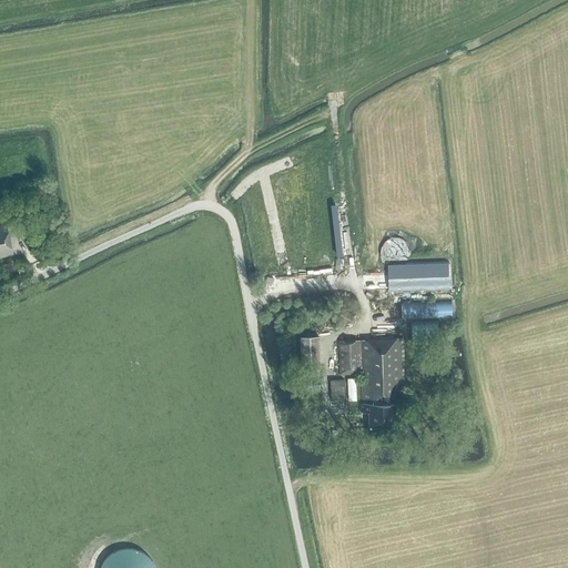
[(56,229),(53,214),(39,217),(42,231),(56,229)]
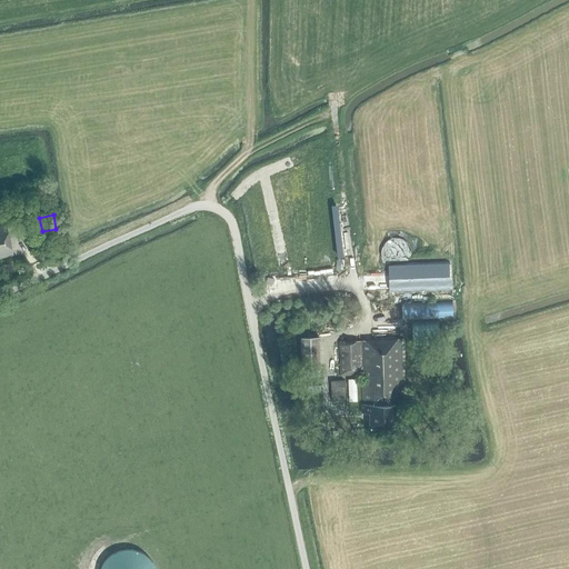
[(0,257),(13,255),(7,226),(0,226),(0,257)]
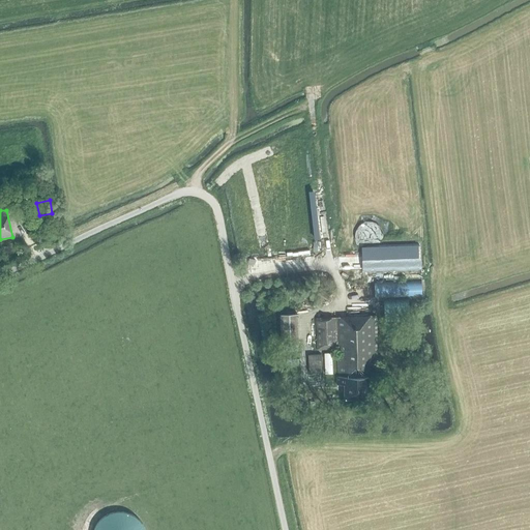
[(323,249),(323,239),(315,240),(315,249),(323,249)]
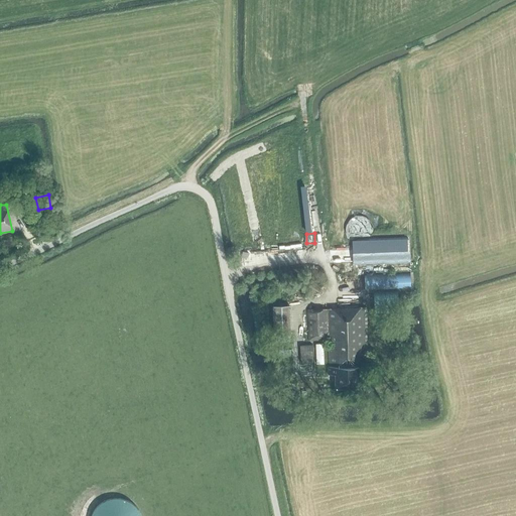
[(366,274),(367,290),(413,288),(412,272),(366,274)]
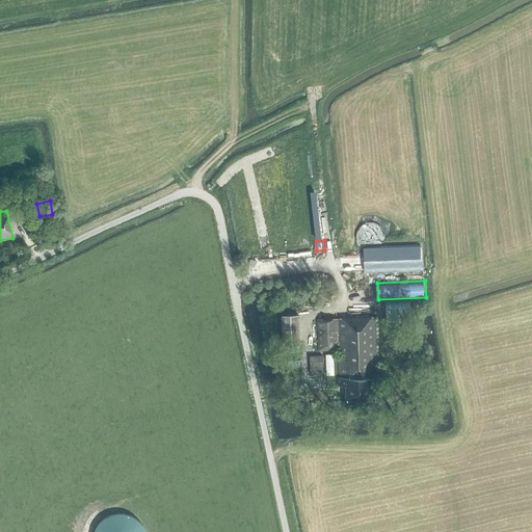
[(300,346),(298,315),(281,316),(282,347),(300,346)]
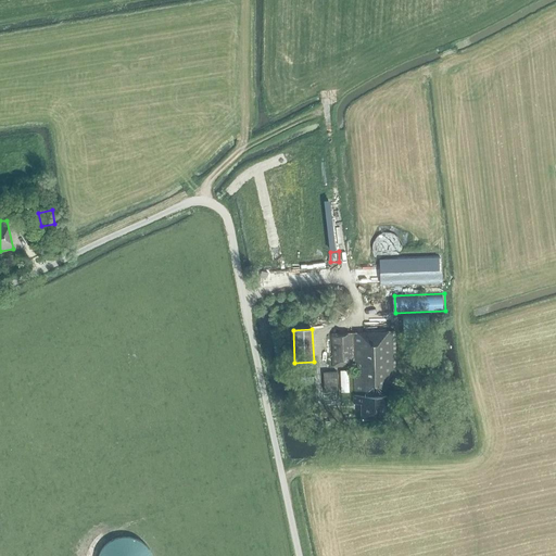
[(396,394),(394,331),(331,333),(332,368),(353,367),(355,403),(355,404),(363,404),(363,418),(390,417),(389,395),(396,394)]
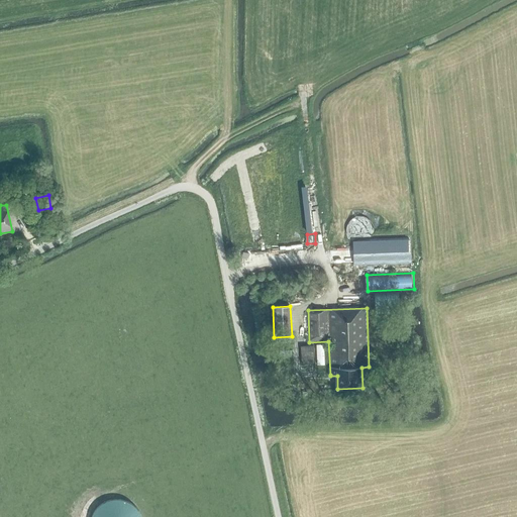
[(326,343),(318,343),(318,364),(326,364),(326,343)]
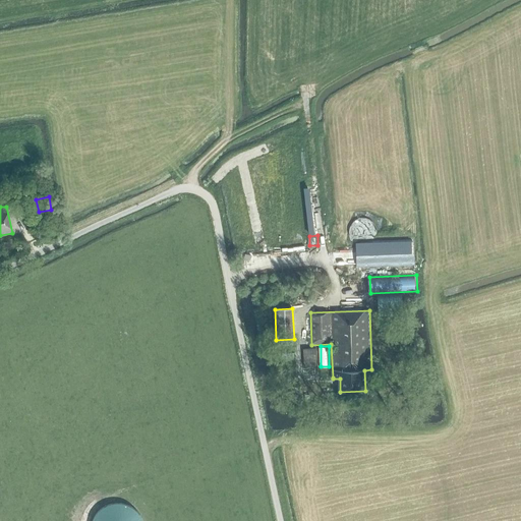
[(95,520),(140,520),(140,510),(123,503),(101,504),(95,518),(95,520)]
